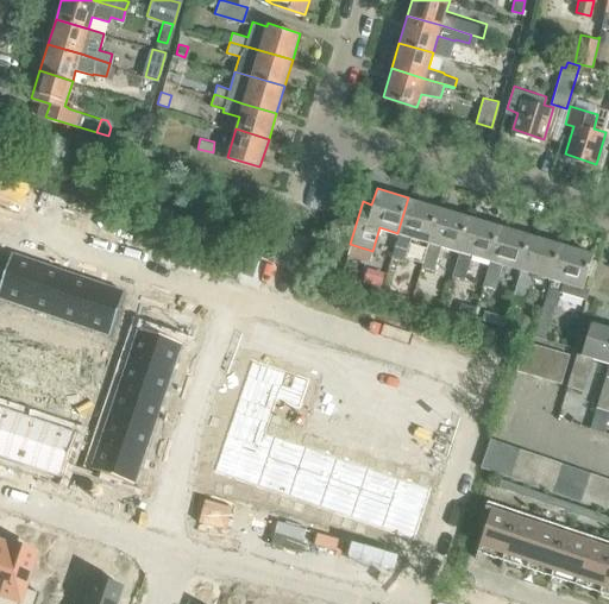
[(439,207),(408,197),(397,233),(390,257),(403,260),(409,237),(428,243),(439,207)]
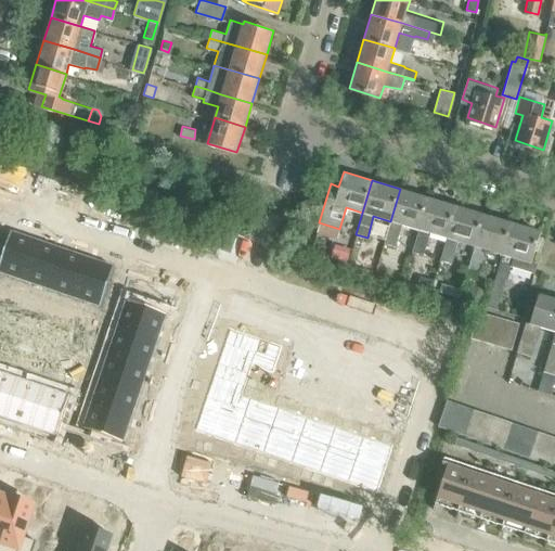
[(428,196),(400,189),(390,221),(384,242),(395,245),(401,225),(418,229),(428,196)]
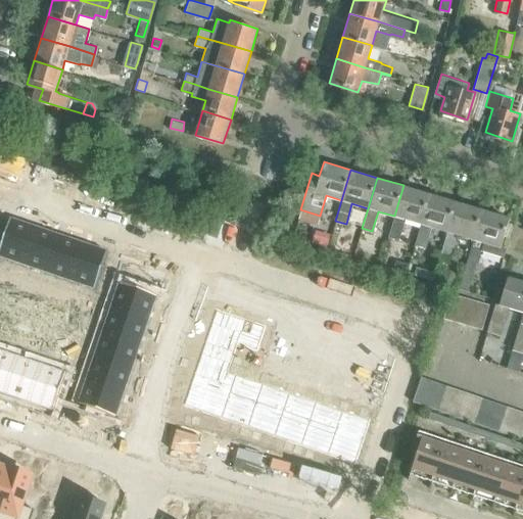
[(429,193),(403,185),(394,216),(388,236),(398,239),(405,219),(420,224),(429,193)]
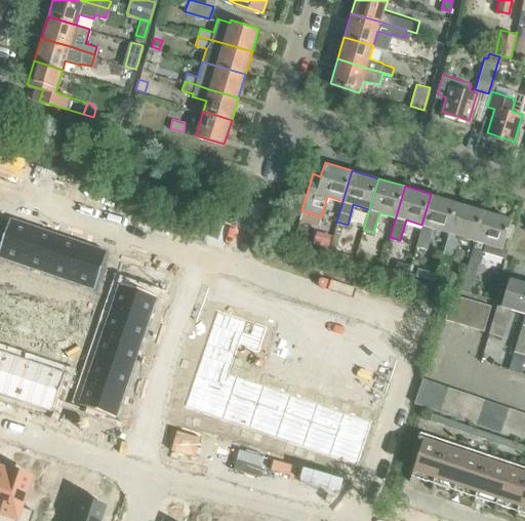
[(421,225),(416,244),(427,247),(433,228),(448,233),(449,233),(458,202),(452,200),(453,197),(445,194),(444,198),(431,194),(421,225)]
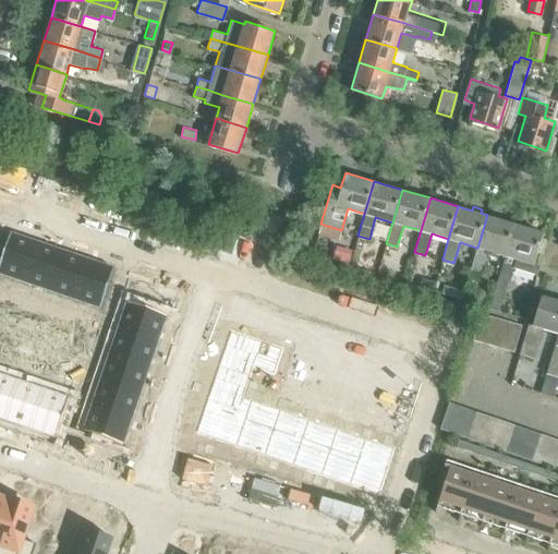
[(482,272),(488,251),(505,255),(514,223),(487,215),(477,248),(476,248),(470,268),(481,272),(482,272)]
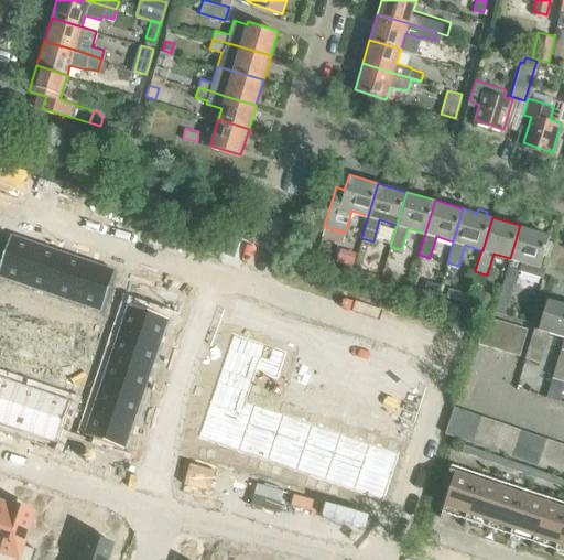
[(520,225),(510,258),(503,280),(514,283),(519,268),(543,276),(544,269),(539,267),(549,234),(520,225)]
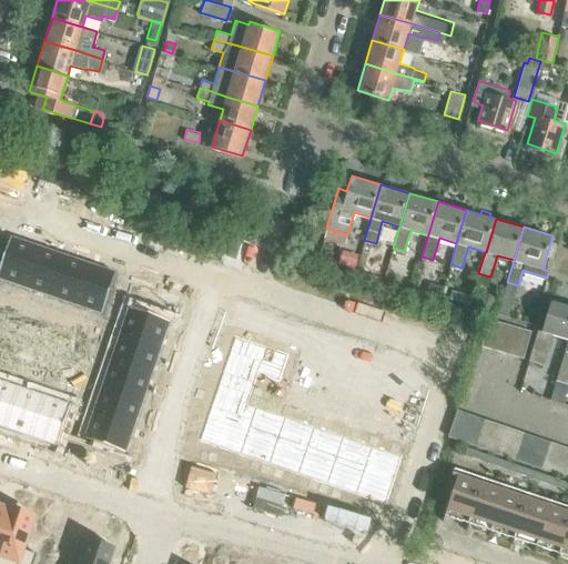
[(8,244),(0,268),(0,281),(21,290),(37,244),(10,235),(7,244),(8,244)]
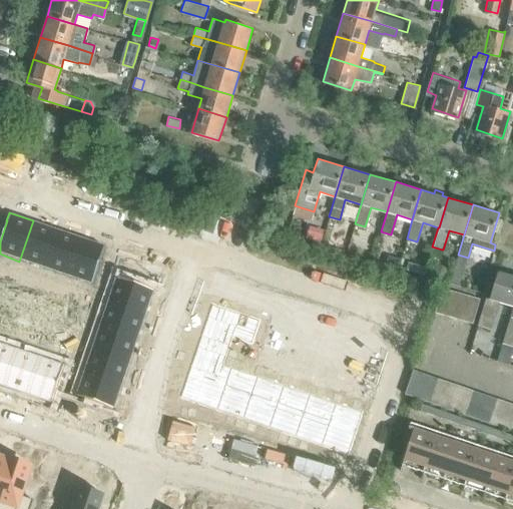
[(33,220),(19,262),(43,269),(57,228),(33,220)]
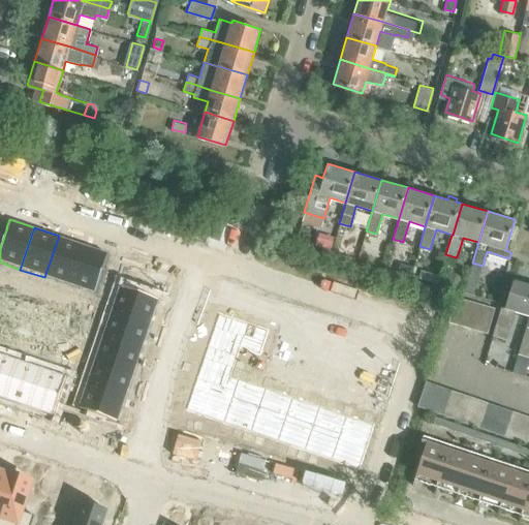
[(317,232),(314,244),(330,249),(334,237),(317,232)]
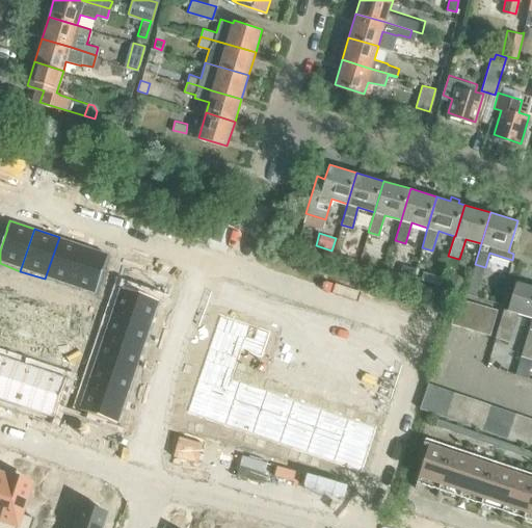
[(59,237),(45,279),(69,287),(83,245),(59,237)]
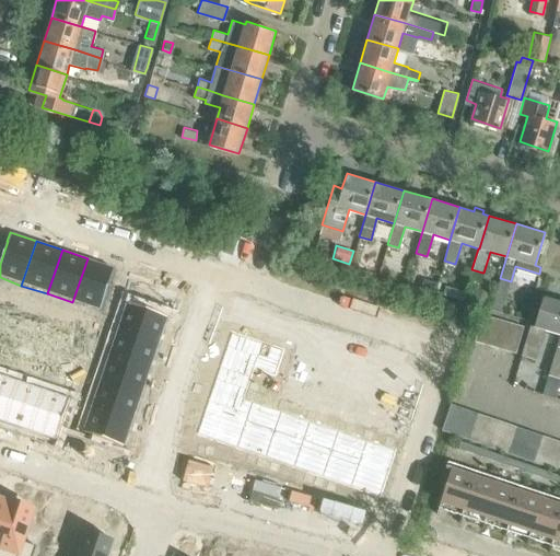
[(88,258),(72,302),(98,312),(114,267),(88,258)]
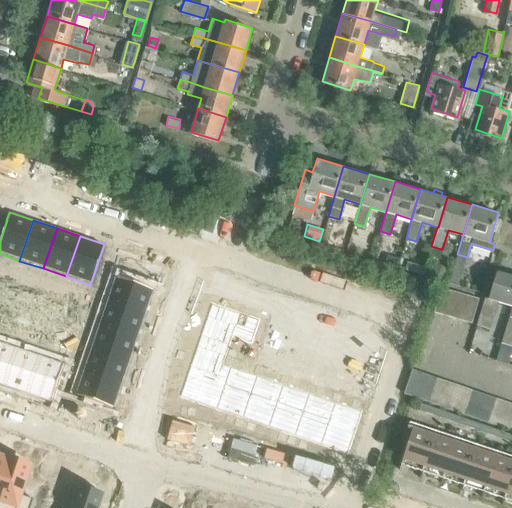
[(334,246),(344,249),(346,240),(336,237),(334,246)]
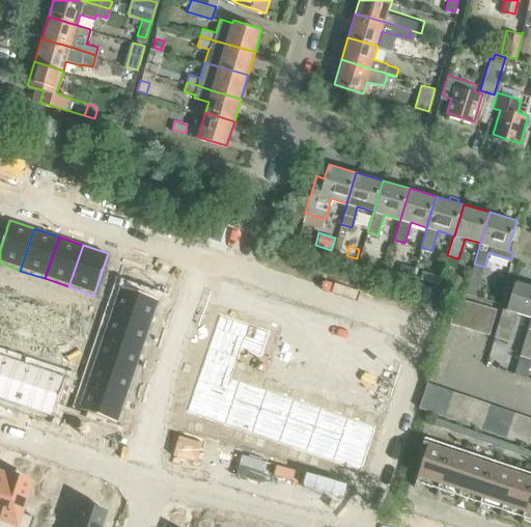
[(445,264),(455,266),(457,258),(447,255),(445,264)]
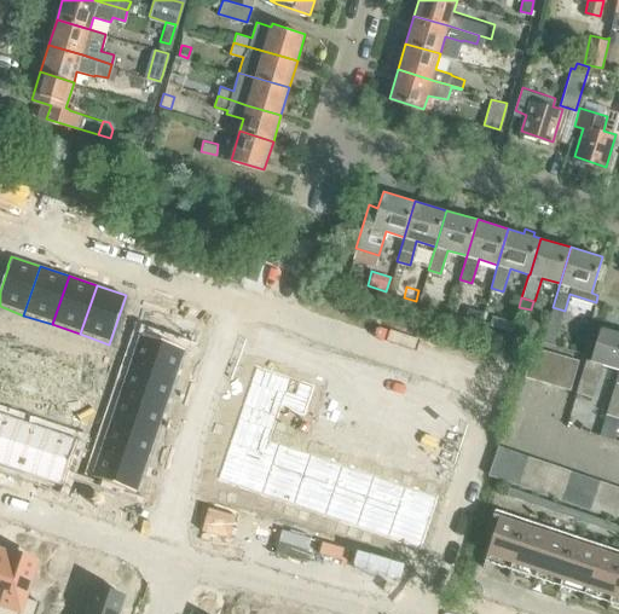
[(480,319),(482,310),(469,306),(466,316),(480,319)]
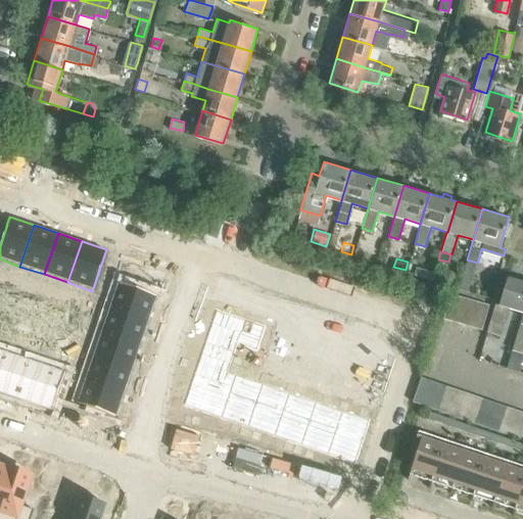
[(435,271),(416,265),(414,273),(432,279),(435,271)]
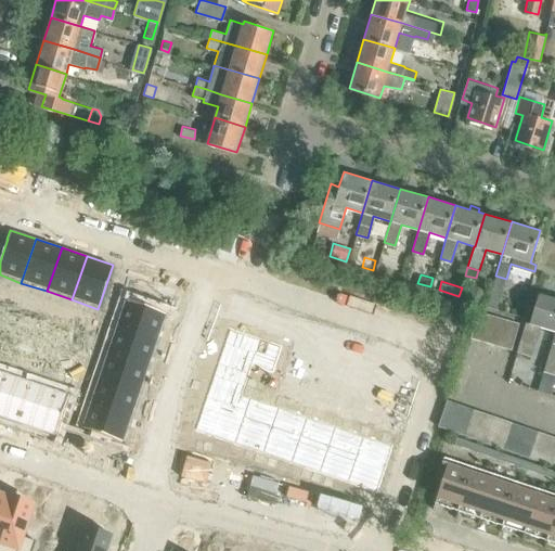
[(121,284),(118,295),(121,297),(127,298),(130,286),(121,284)]
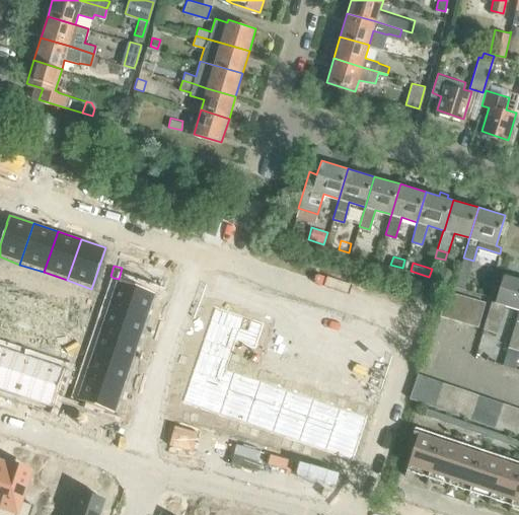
[(122,268),(119,279),(122,280),(127,282),(130,271),(122,268)]
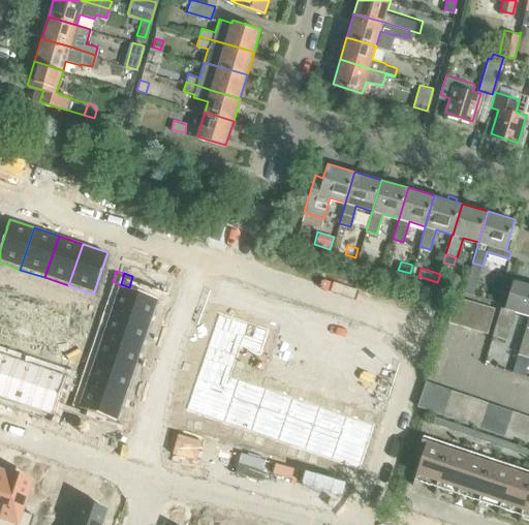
[(132,276),(129,287),(132,288),(137,290),(141,279),(132,276)]
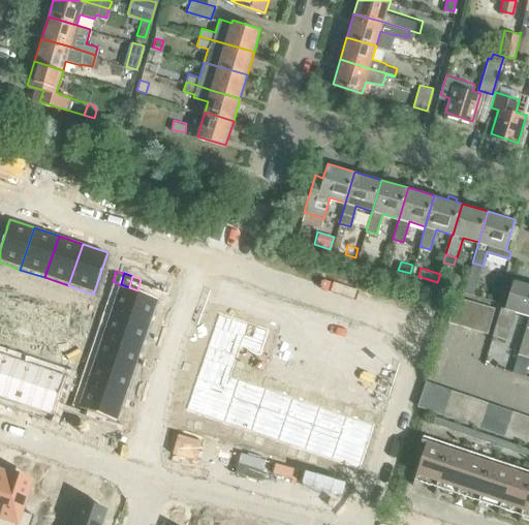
[(468,277),(464,290),(472,294),(476,280),(468,277)]
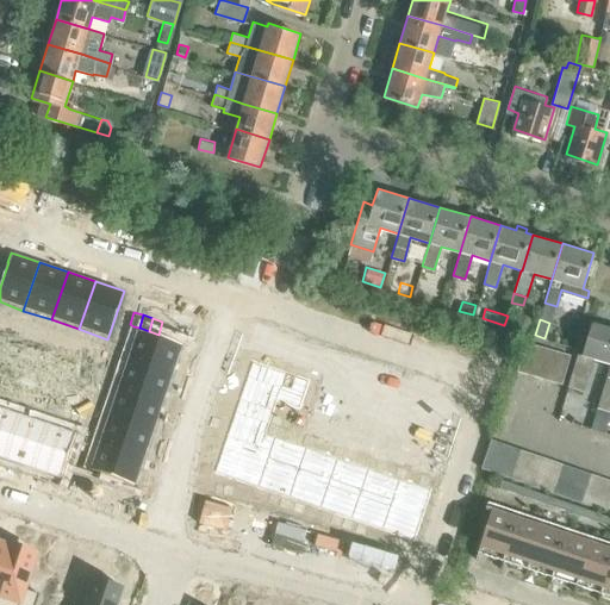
[(162,322),(159,335),(162,336),(168,337),(172,324),(162,322)]
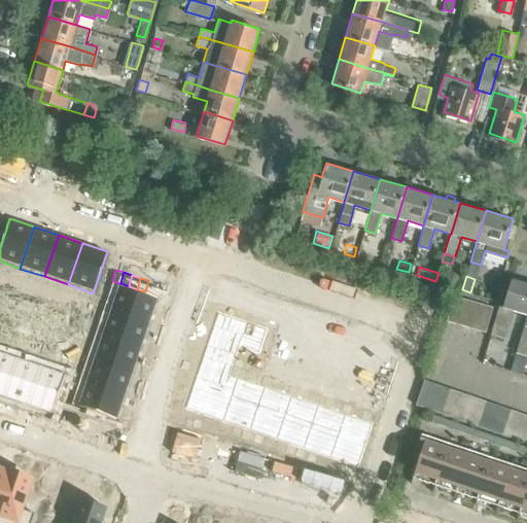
[(504,337),(513,309),(526,313),(526,283),(512,278),(503,306),(498,305),(490,333),(504,337)]
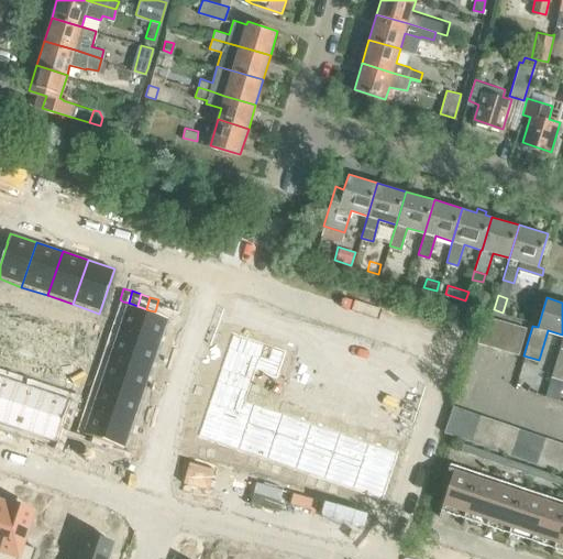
[(158,299),(155,311),(158,313),(163,315),(167,303),(158,299)]
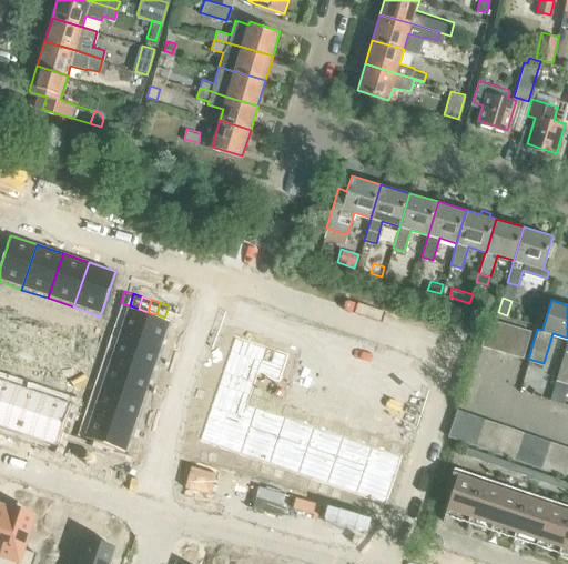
[(124,304),(115,331),(160,345),(169,319),(164,318),(160,315),(156,314),(151,313),(148,312),(142,310),(139,309),(133,306),(130,305),(124,304)]
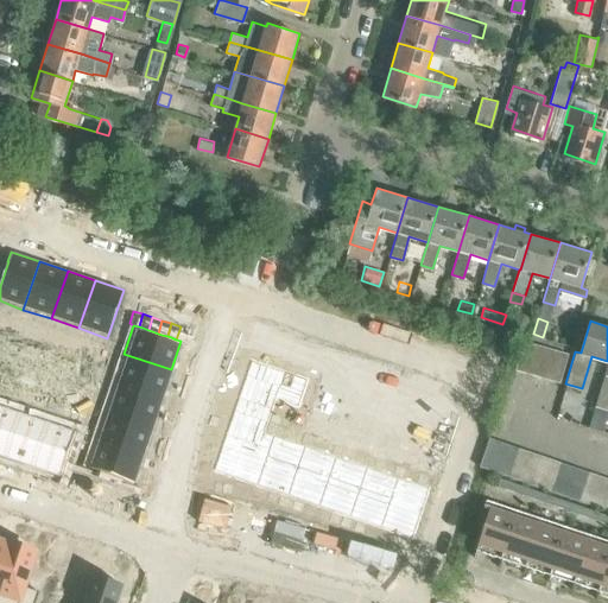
[(538,343),(523,338),(513,367),(530,372),(538,343)]
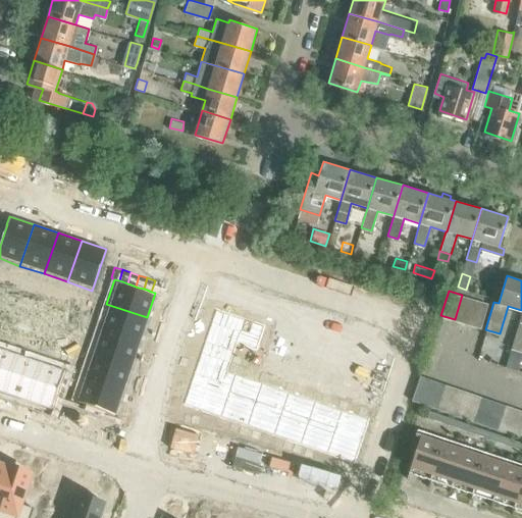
[(462,295),(455,319),(468,323),(475,299),(462,295)]
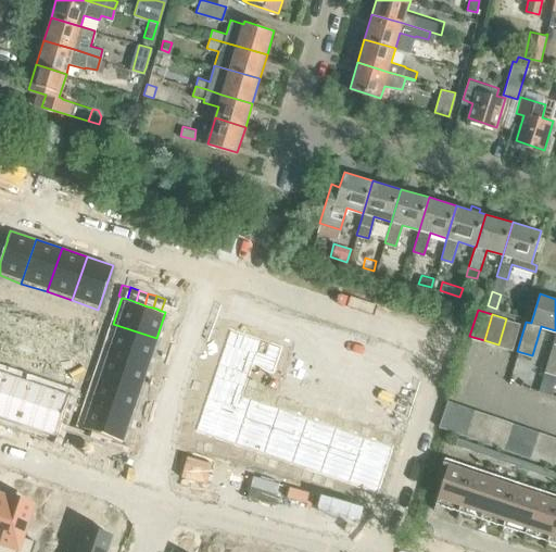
[(506,318),(498,345),(510,348),(519,322),(506,318)]
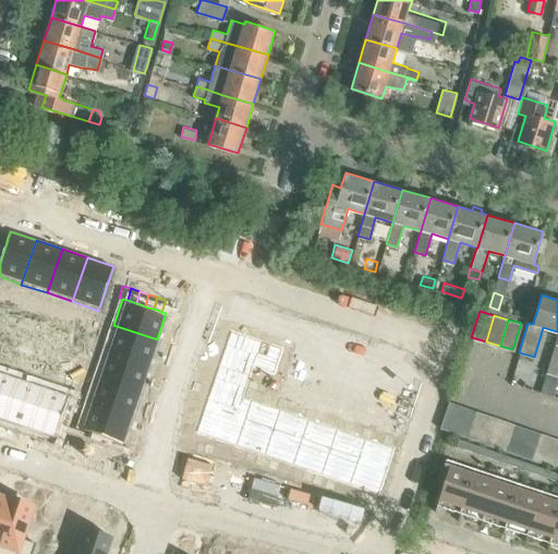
[(113,325),(105,350),(148,365),(157,339),(113,325)]
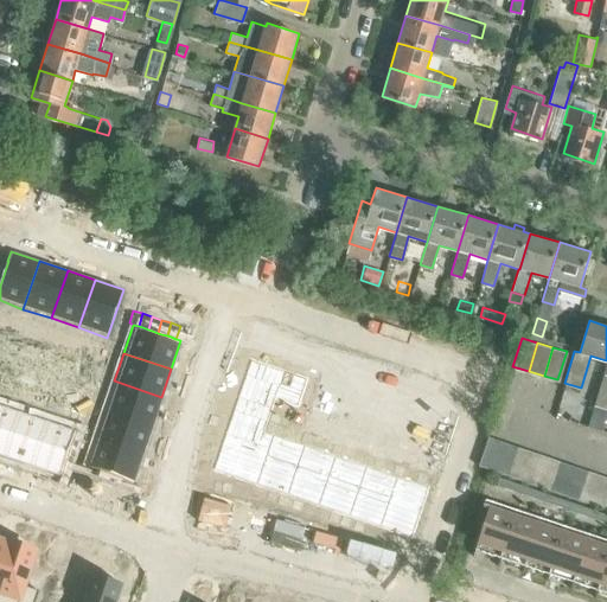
[(224,430),(211,467),(318,503),(349,513),(379,524),(413,535),(429,484),(397,473),(366,462),(336,452),(305,441),(263,428),(274,399),(296,407),(307,375),(249,356),(237,392),(224,430)]
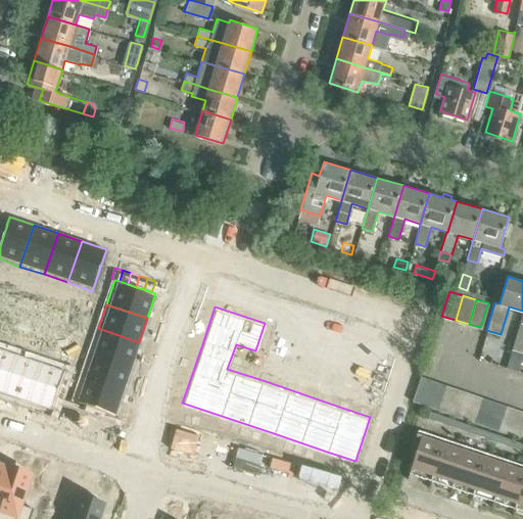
[(522,316),(512,348),(508,365),(517,368),(522,351),(522,316)]
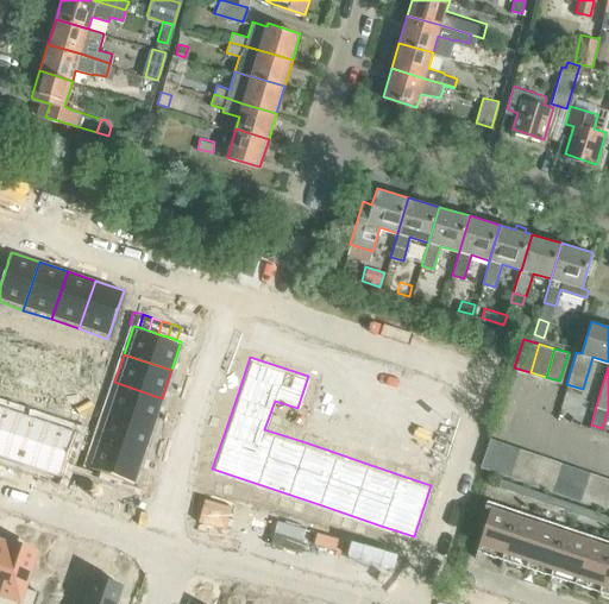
[(114,382),(105,410),(152,426),(162,398),(114,382)]
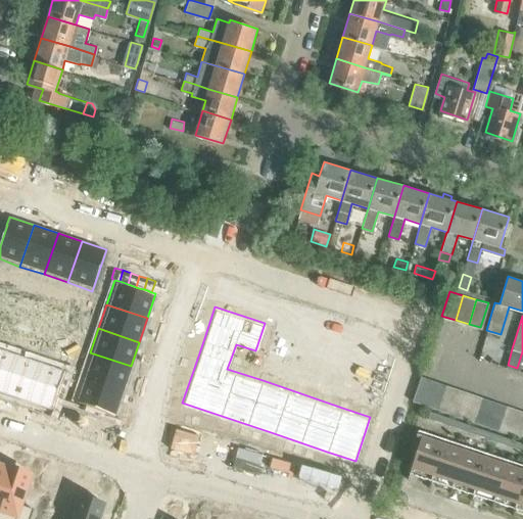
[(0,343),(0,389),(4,391),(18,349),(0,343)]
